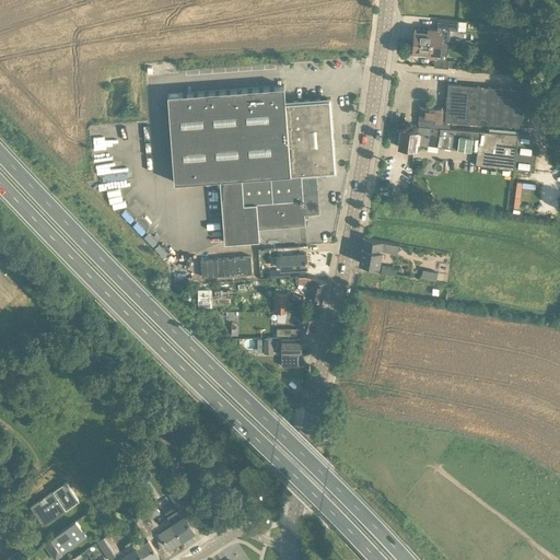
[(520,11),(509,15),(518,35),(528,30),(520,11)]
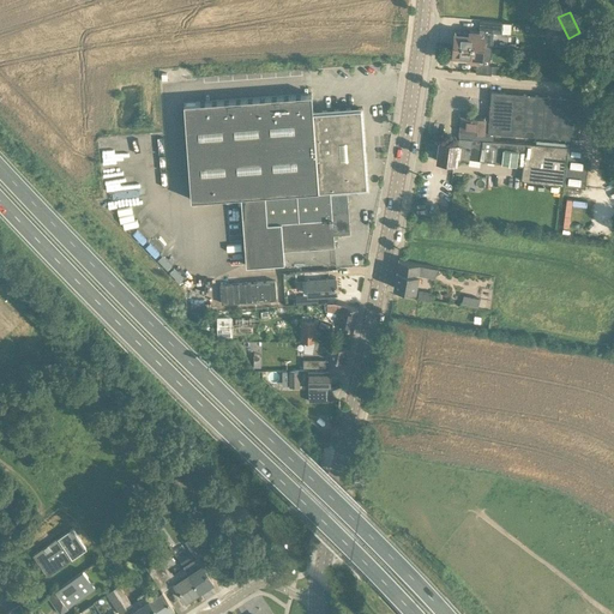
[(510,34),(511,24),(503,24),(504,23),(480,20),(480,30),(485,30),(485,32),(510,34)]
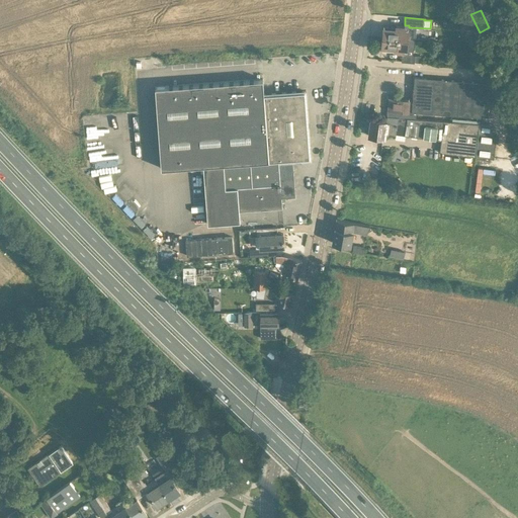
[(382,38),(409,39),(410,29),(406,29),(406,27),(383,25),(382,38)]
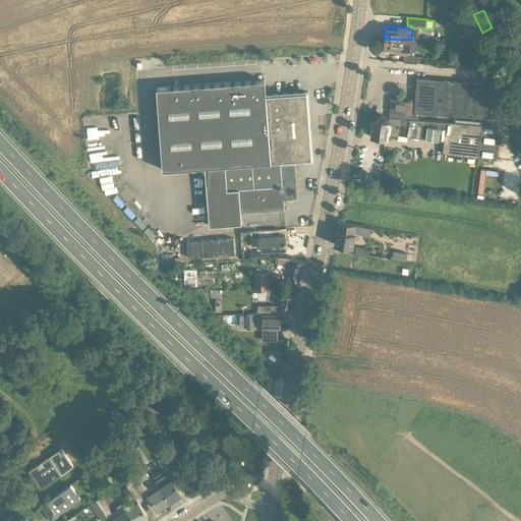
[(410,51),(411,40),(385,39),(384,51),(406,53),(406,51),(410,51)]
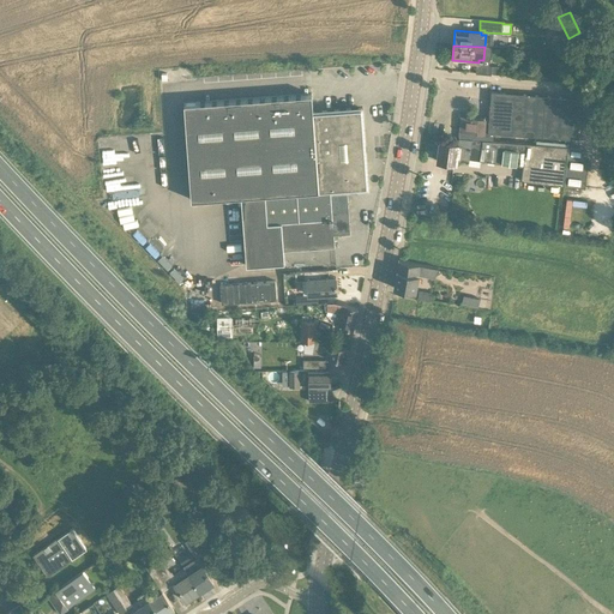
[(572,67),(573,62),(573,58),(559,56),(558,73),(572,74),(572,67)]
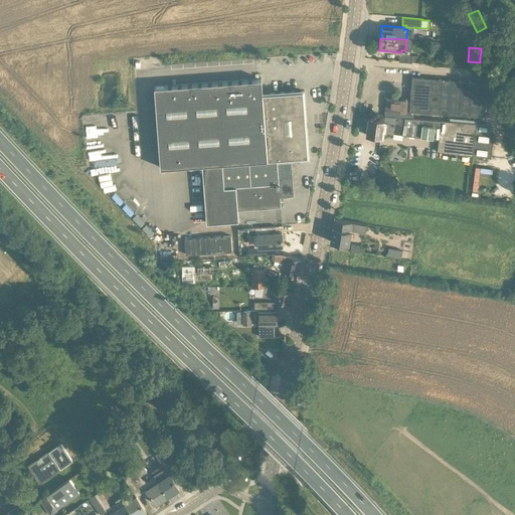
[(418,62),(418,55),(412,55),(399,53),(399,61),(402,61),(407,62),(411,62),(411,61),(418,62)]
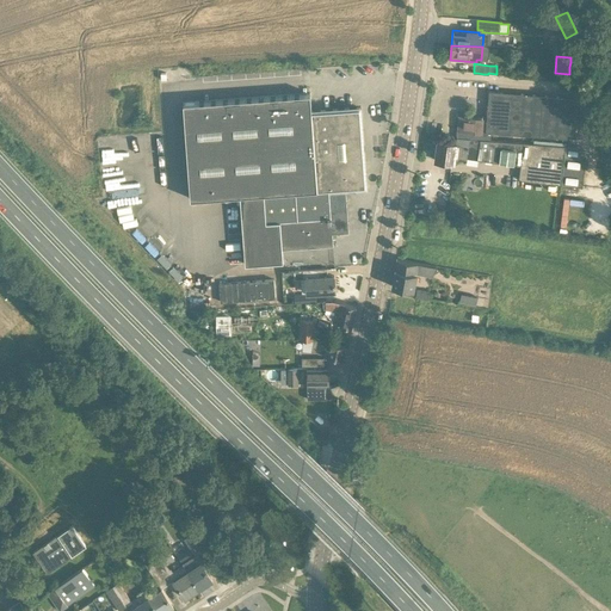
[(518,93),(489,92),(487,119),(486,131),(491,133),(516,135),(518,93)]
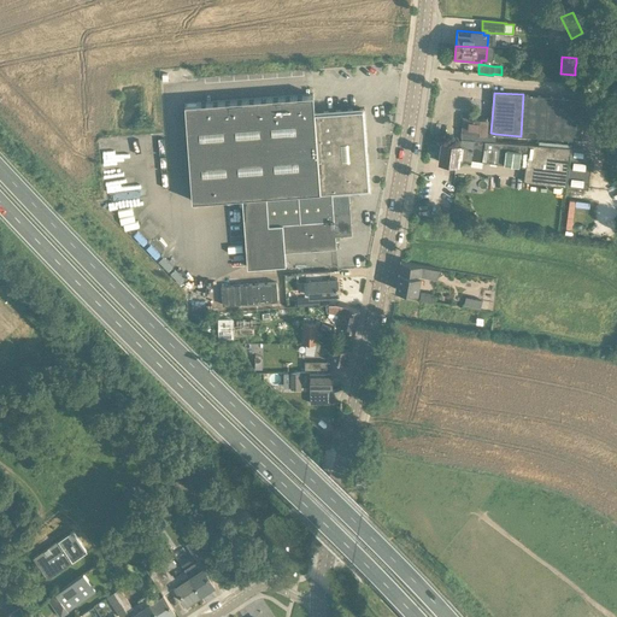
[(186,104),(193,201),(244,198),(248,268),(286,264),(286,252),(336,248),(336,236),(353,235),(350,191),(369,188),(363,109),(316,112),(313,94),(186,104)]
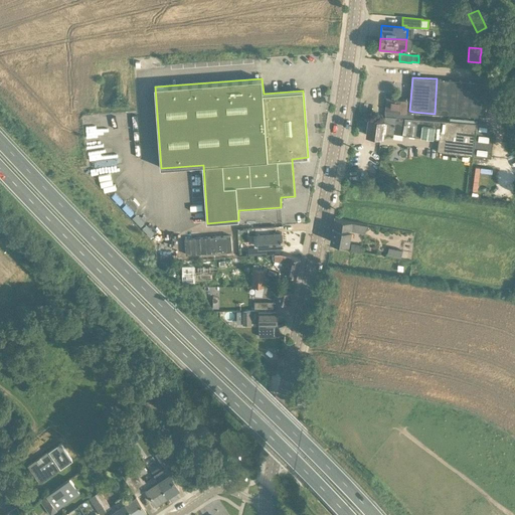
[(437,78),(435,114),(481,117),(482,96),(483,82),(437,78)]
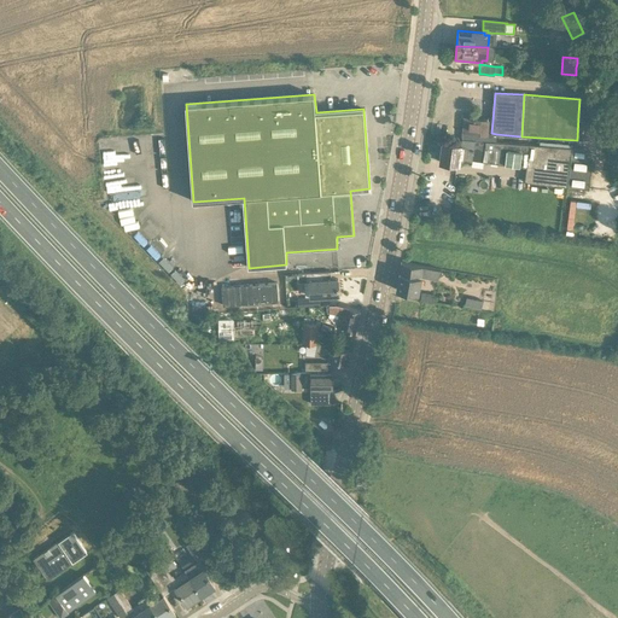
[(465,117),(464,132),(488,134),(488,133),(491,133),(493,121),(489,121),(489,120),(465,117)]
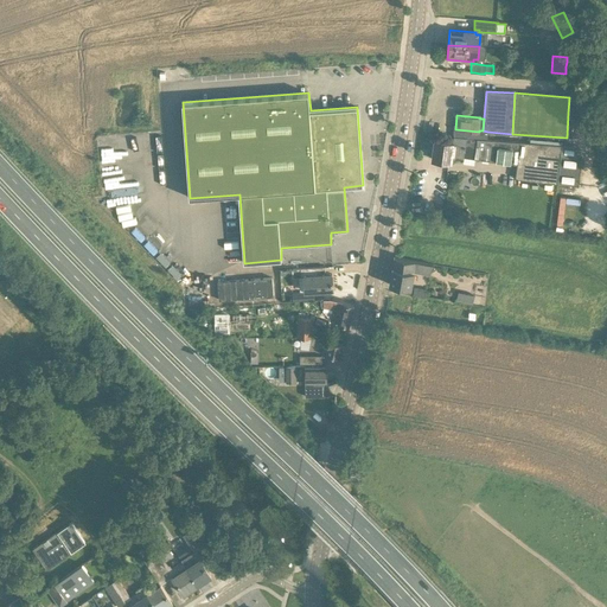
[(455,136),(477,139),(487,140),(487,132),(483,131),(479,131),(479,132),(455,129),(455,136)]
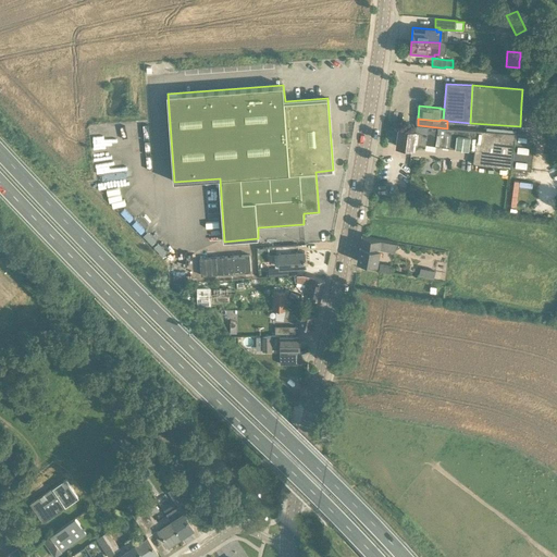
[(399,128),(397,147),(413,148),(415,146),(425,147),(425,145),(435,146),(437,127),(418,125),(417,125),(416,131),(399,128)]
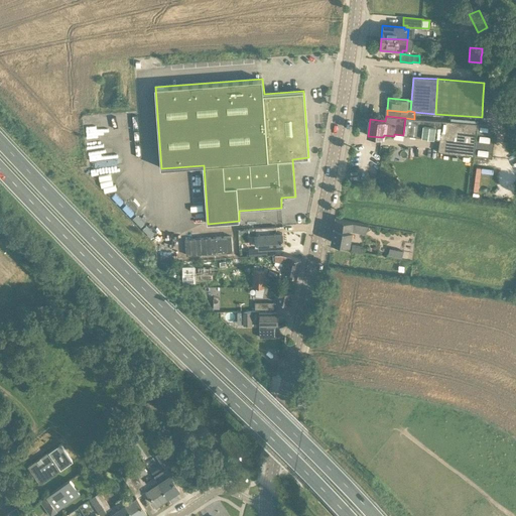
[(405,118),(403,135),(439,140),(438,152),(474,156),(477,132),(478,123),(414,119),(405,118)]
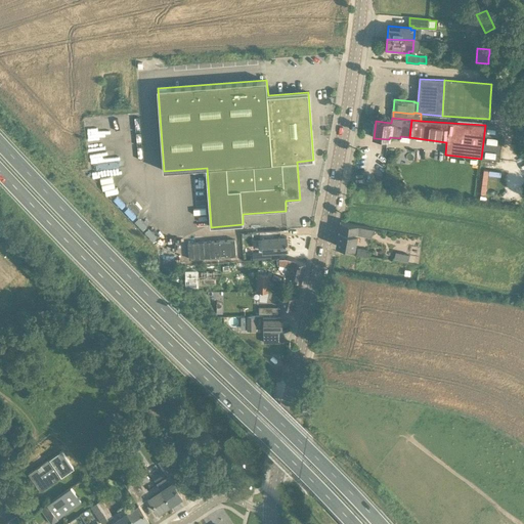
[(499,161),(503,136),(484,134),(481,159),(499,161)]
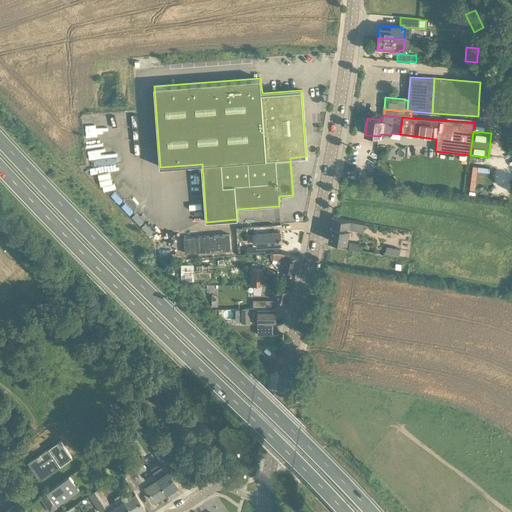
[(363,233),(365,223),(333,217),(329,240),(347,244),(350,230),(363,233)]
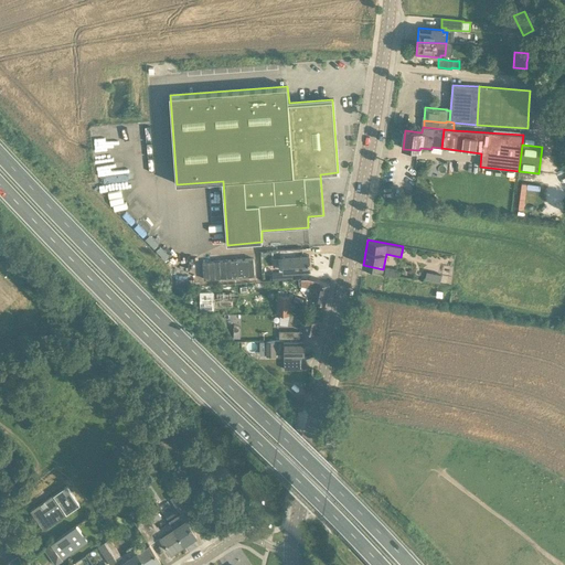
[(304,256),(302,248),(285,249),(273,251),(273,258),(278,258),(279,272),(291,270),(310,269),(309,256),(304,256)]
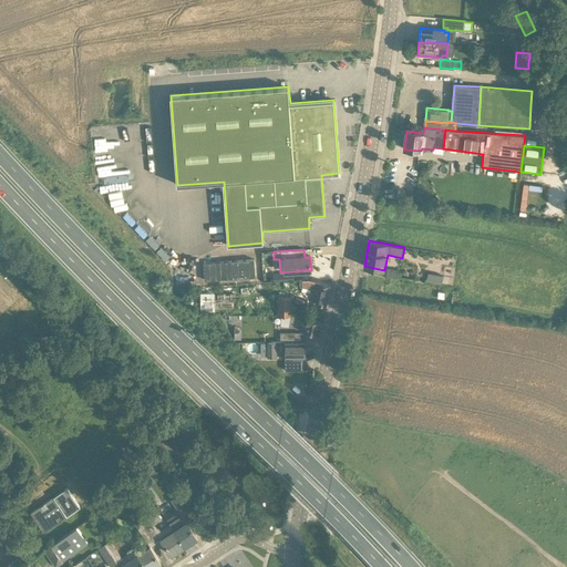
[(254,260),(204,264),(205,280),(255,277),(254,260)]
